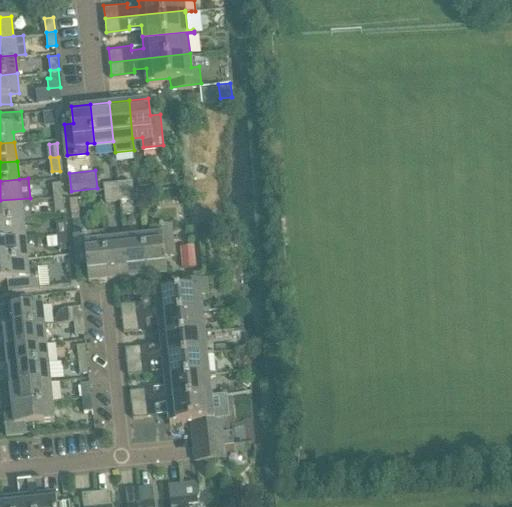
[(132,178),(118,179),(119,189),(133,187),(132,178)]
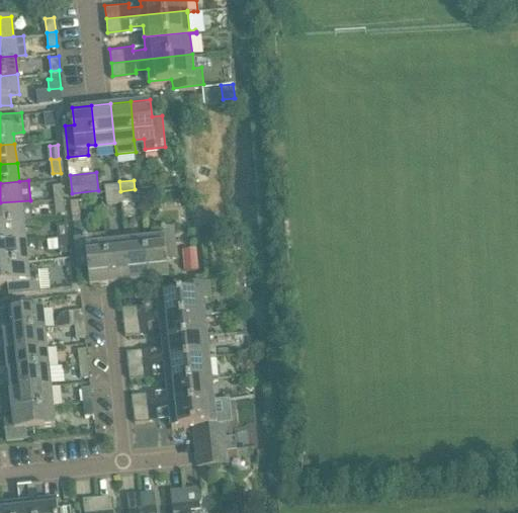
[(105,183),(105,192),(120,191),(119,181),(105,183)]
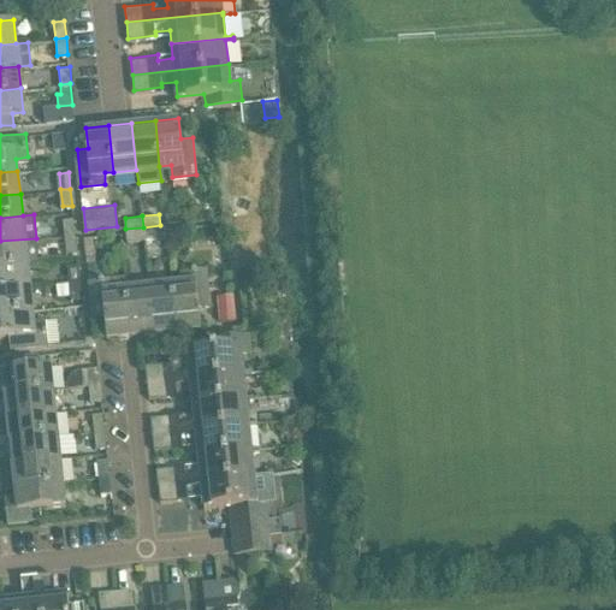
[(64,218),(65,235),(75,234),(73,218),(64,218)]
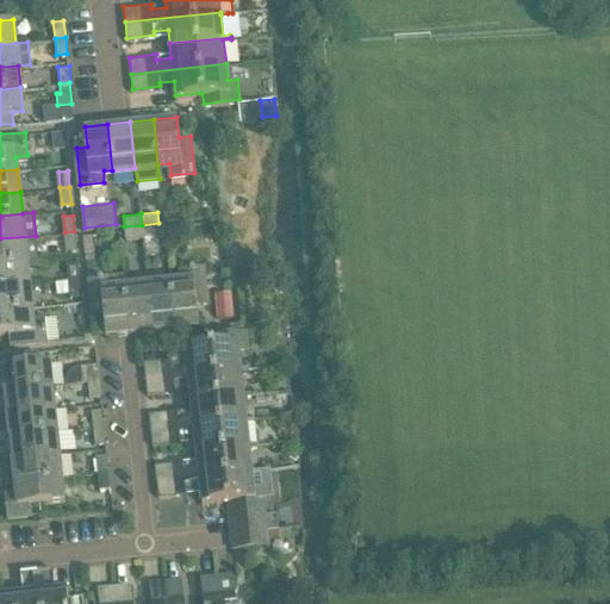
[(159,223),(142,225),(143,235),(160,232),(159,225),(159,223)]
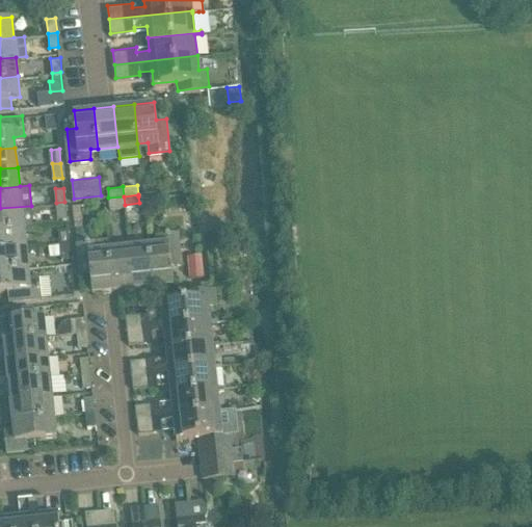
[(124,196),(108,198),(109,206),(125,205),(124,196)]
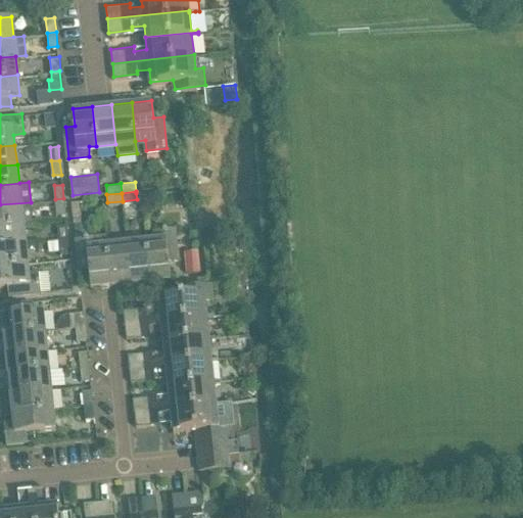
[(63,198),(55,199),(57,214),(65,213),(63,198)]
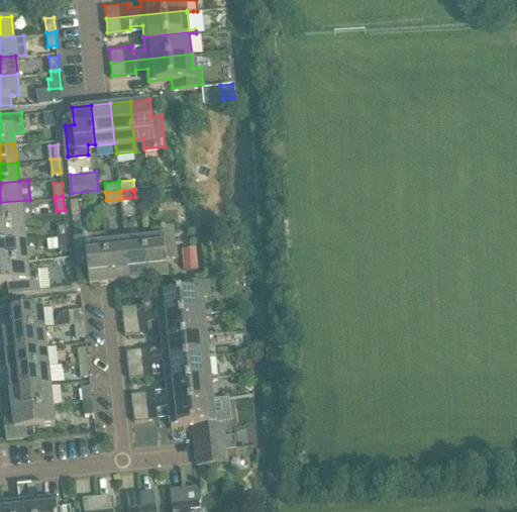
[(0,202),(0,222),(23,220),(32,219),(30,200),(0,202)]
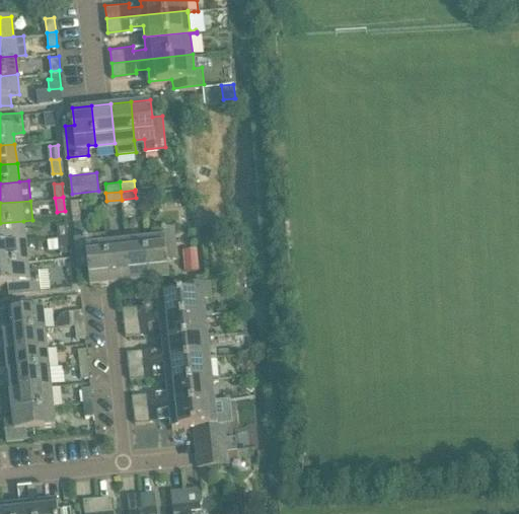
[(74,221),(76,234),(85,233),(84,220),(74,221)]
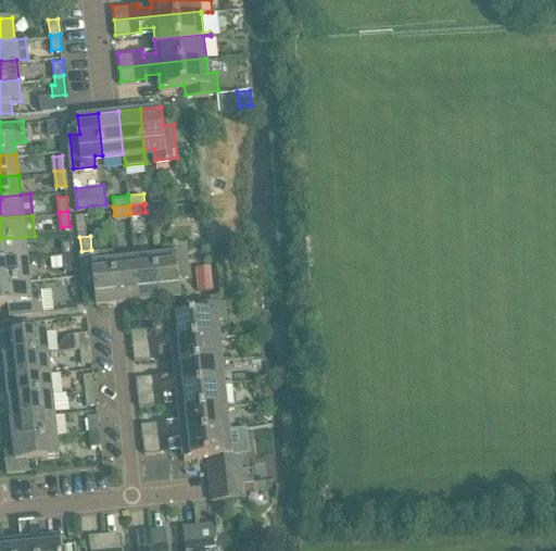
[(0,239),(0,260),(27,258),(25,237),(0,239)]
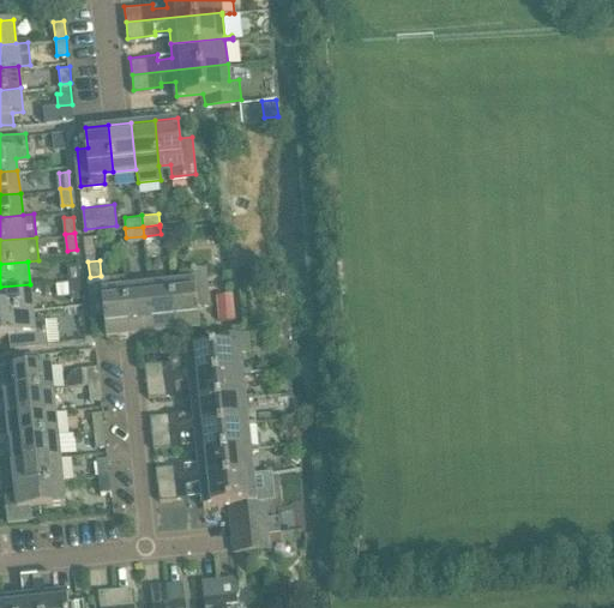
[(68,264),(70,281),(79,280),(78,263),(68,264)]
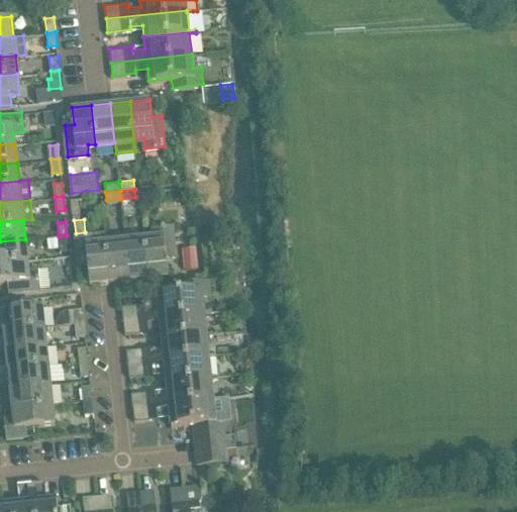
[(153,234),(143,235),(147,276),(168,274),(166,256),(176,254),(173,223),(152,225),(153,234)]
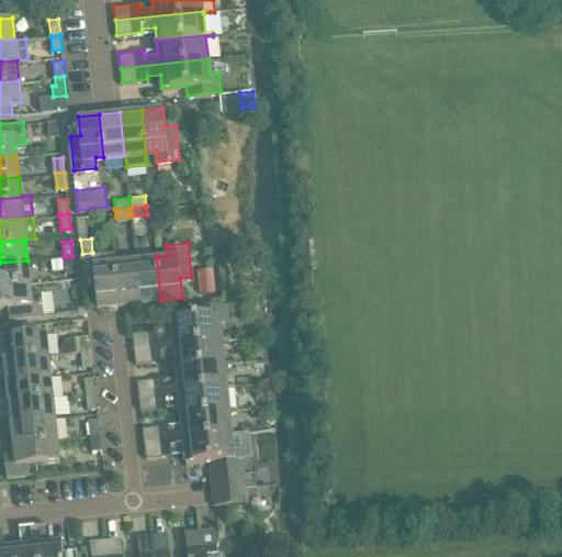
[(92,253),(82,254),(86,288),(97,287),(99,307),(117,304),(113,260),(112,251),(92,253)]
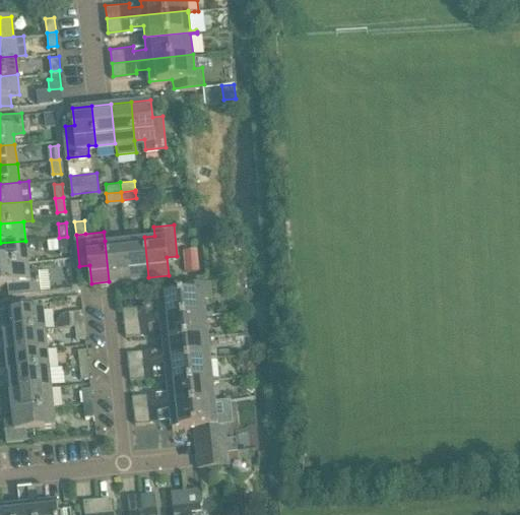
[(67,237),(59,238),(61,252),(69,251),(67,237)]
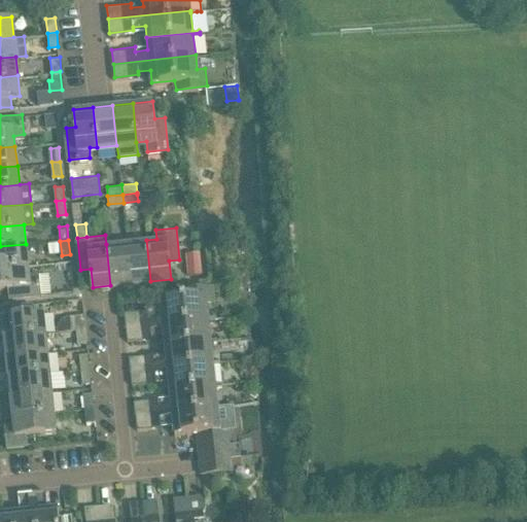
[(146,240),(127,242),(131,283),(150,281),(146,240)]
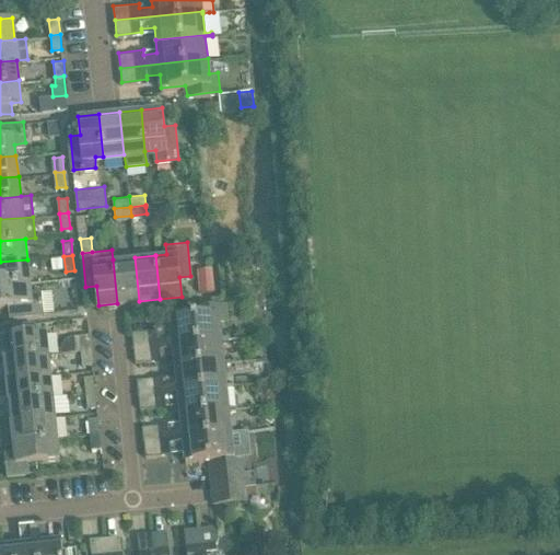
[(135,257),(113,259),(117,303),(139,301),(135,257)]
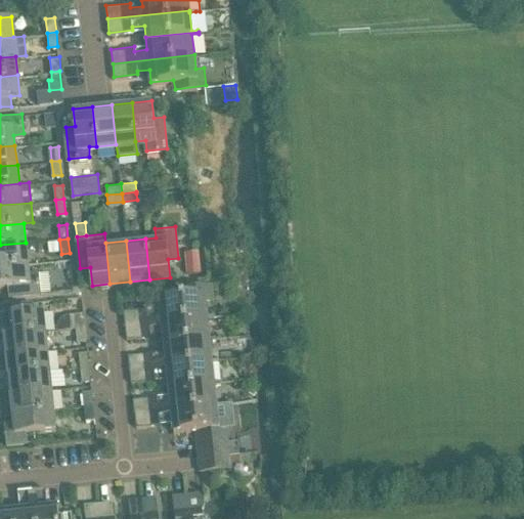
[(0,245),(0,264),(28,262),(26,243),(0,245)]
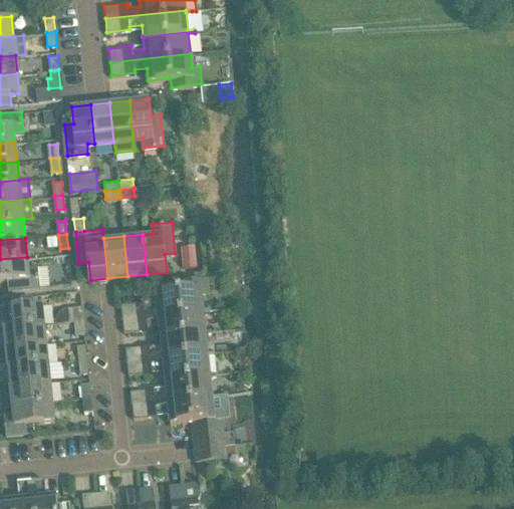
[(182,245),(184,265),(195,264),(193,244),(182,245)]
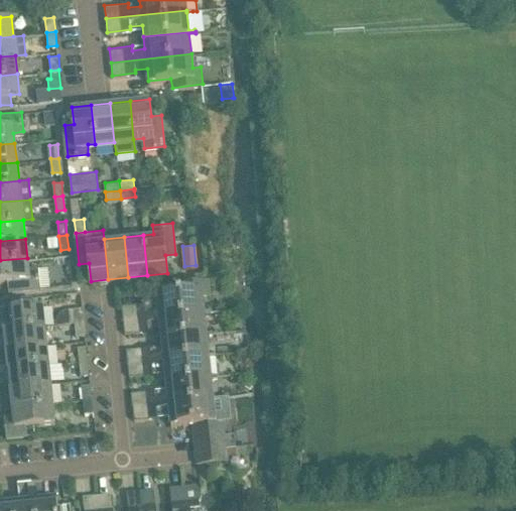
[(27,258),(0,260),(0,280),(7,280),(8,289),(39,286),(37,267),(28,268),(27,258)]
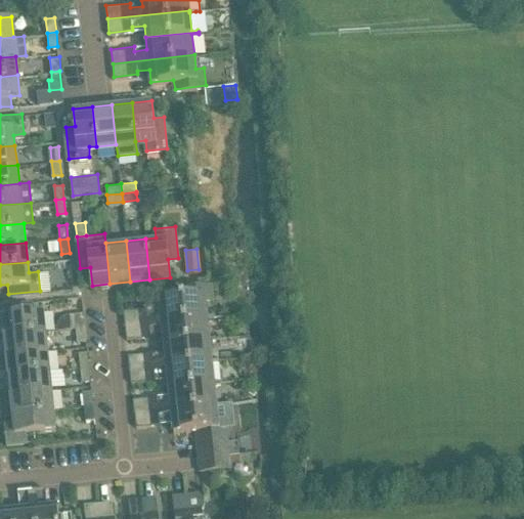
[(124,309),(125,323),(213,314),(213,312),(207,312),(205,300),(212,299),(210,282),(180,285),(181,294),(158,297),(160,307),(145,309),(145,307),(124,309)]
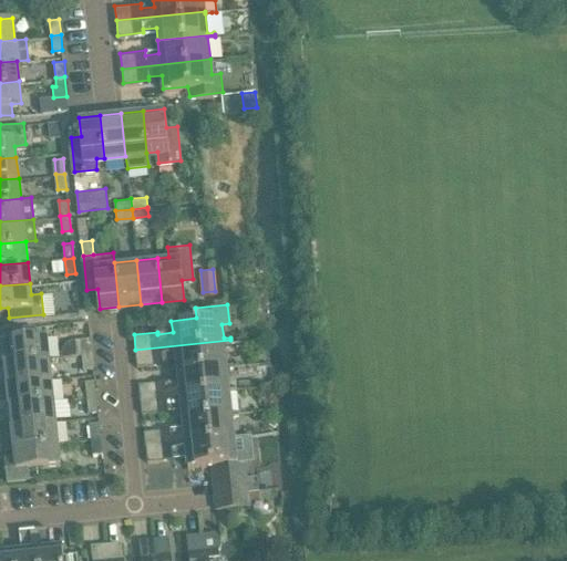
[(0,351),(3,352),(3,361),(49,356),(47,334),(37,335),(35,324),(0,328),(0,351)]
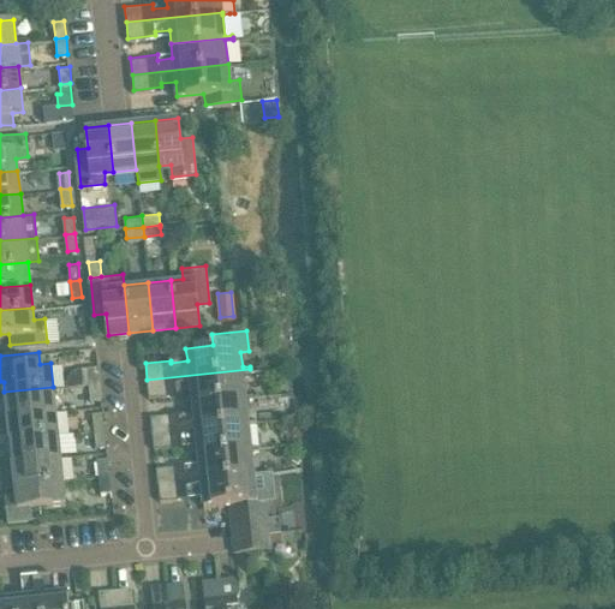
[(83,383),(90,382),(100,381),(99,365),(88,365),(81,366),(83,383)]
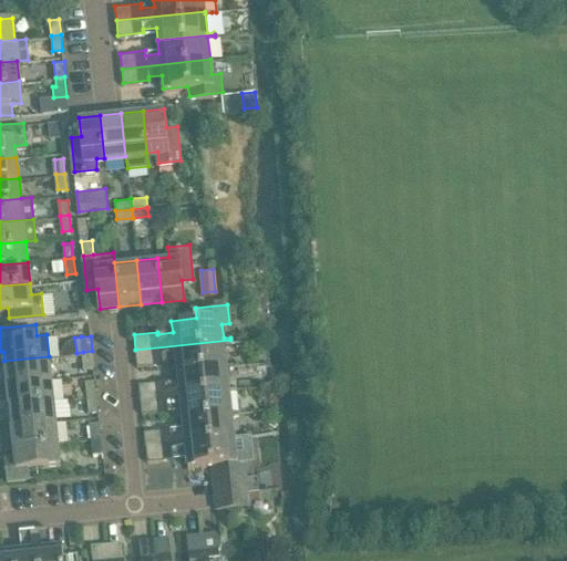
[(175,357),(176,369),(234,363),(233,361),(226,361),(224,342),(232,341),(230,340),(135,350),(137,364),(161,362),(161,359),(175,357)]
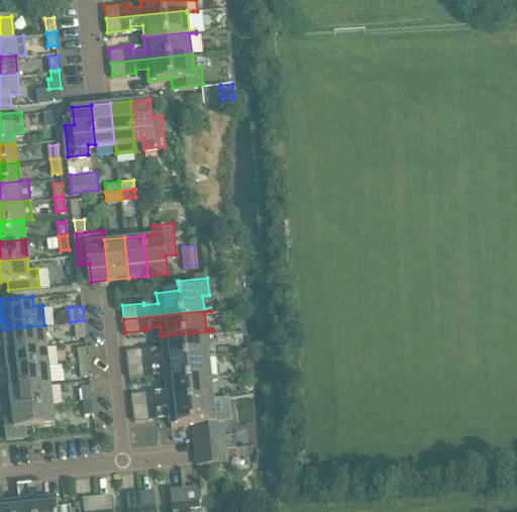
[(84,320),(76,321),(77,336),(86,335),(84,320)]
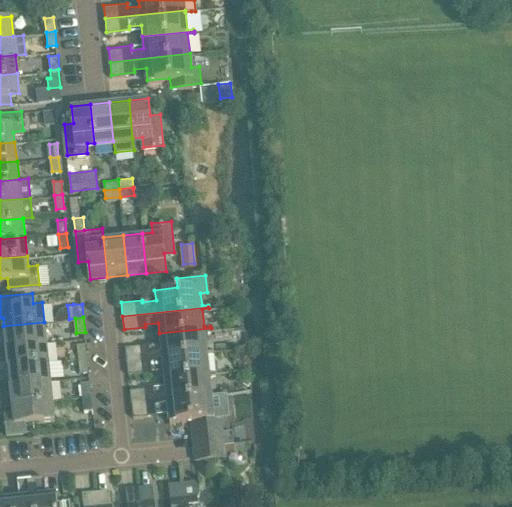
[(3,326),(5,345),(46,341),(44,322),(3,326)]
